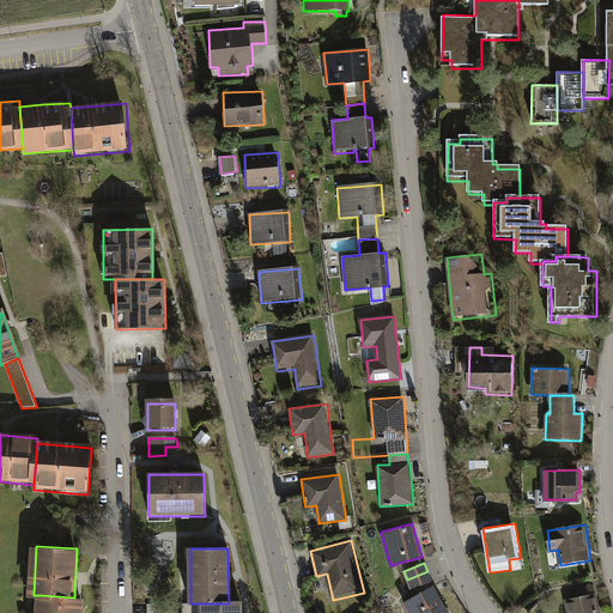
[(428,571),(407,580),(411,589),(431,581),(428,571)]
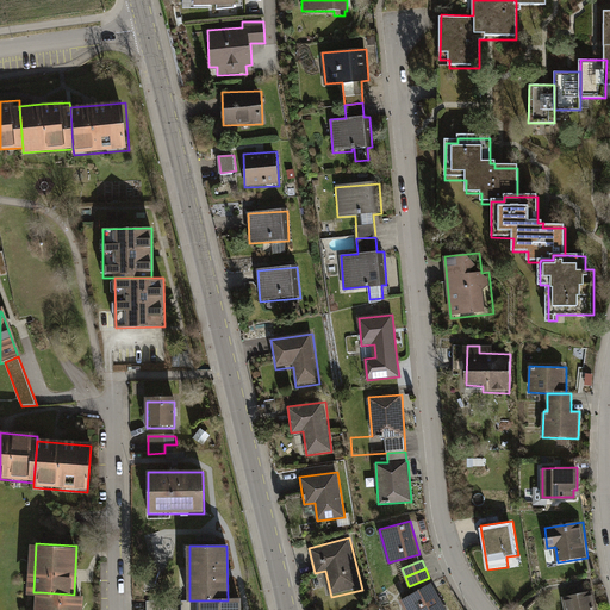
[(446,609),(431,582),(400,598),(406,609),(446,609)]
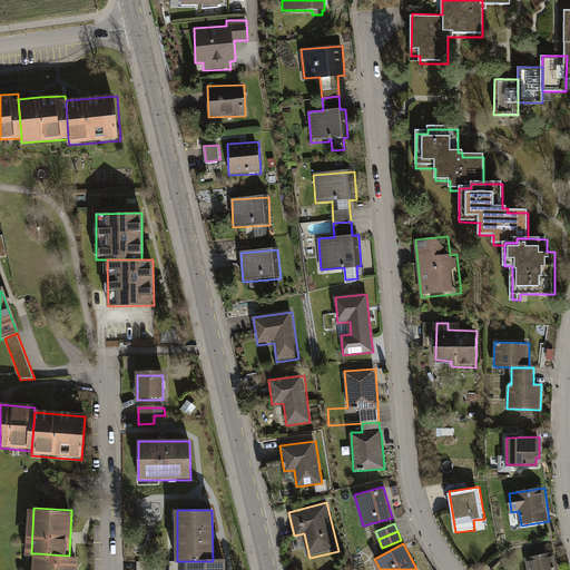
[(557,569),(553,552),(527,558),(529,569),(557,569)]
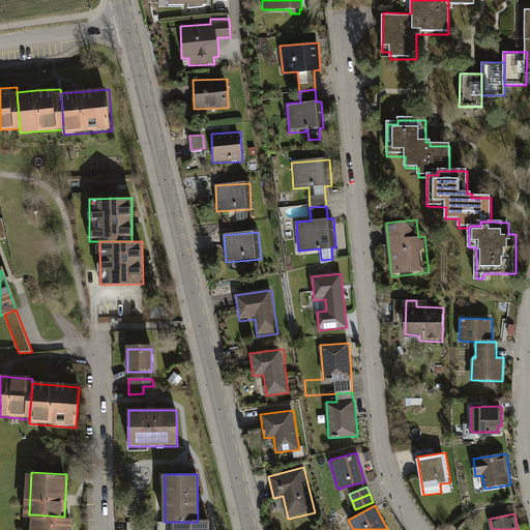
[(69,529),(70,517),(64,517),(35,514),(33,529),(69,529)]
